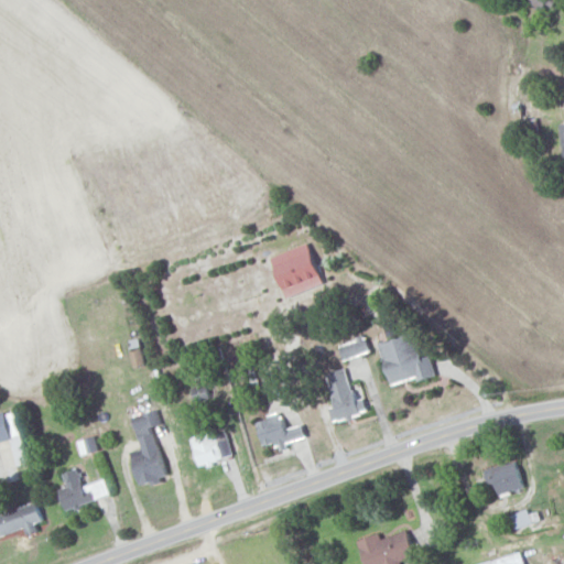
[(271,257),(285,299),(324,285),(310,242),(271,257)]
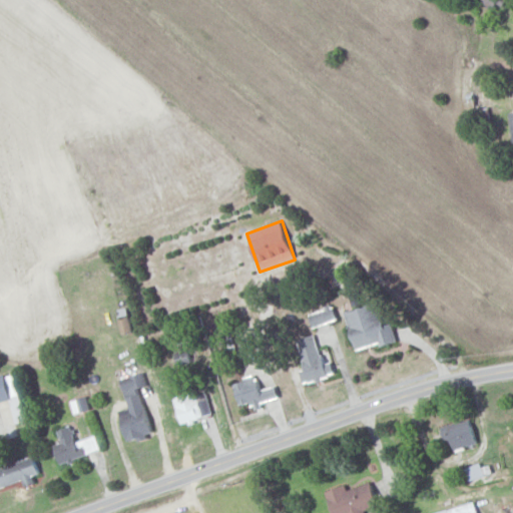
[(392,324),(385,326),(379,304),(346,313),(356,350),(381,344),(381,346),(397,342),(392,324)]
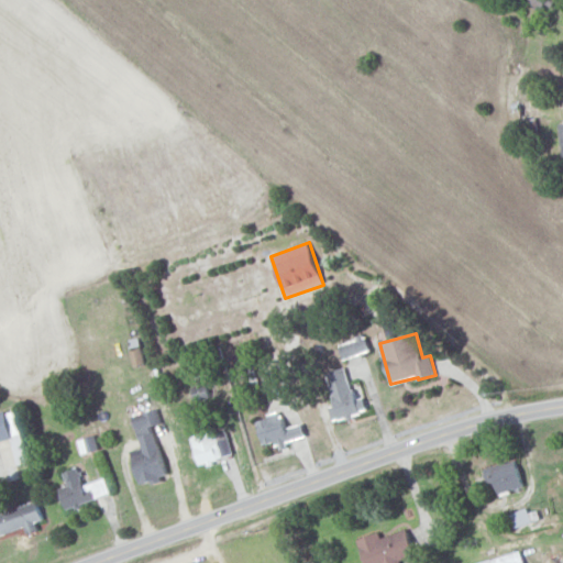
[(339,343),(342,357),(368,352),(365,338),(339,343)]
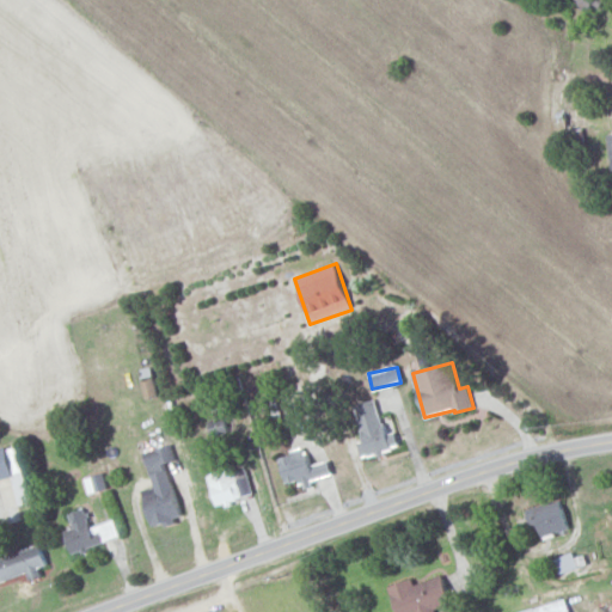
[(355,405),(365,441),(359,442),(362,457),(399,447),(395,432),(385,435),(375,399),(355,405)]
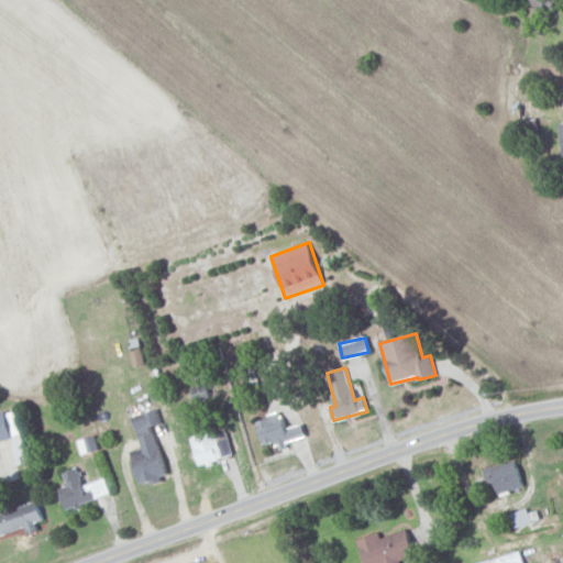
[(14,408),(0,411),(0,440),(9,438),(17,464),(30,461),(14,408)]
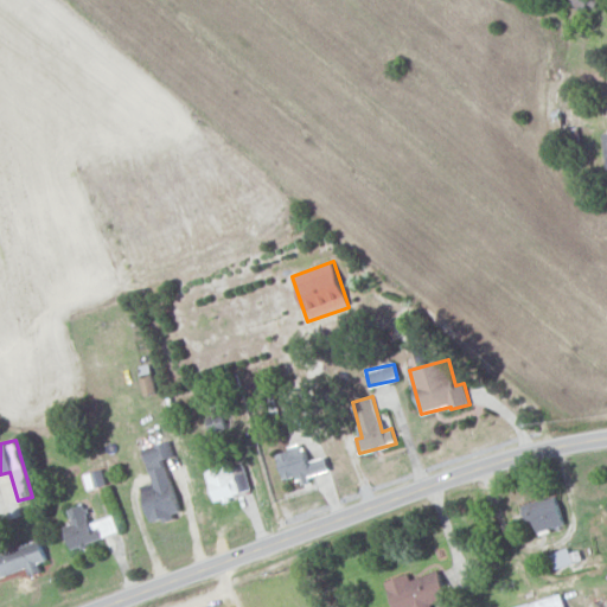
[(141,448),(152,490),(139,493),(146,523),(178,515),(165,459),(172,458),(167,441),(141,448)]
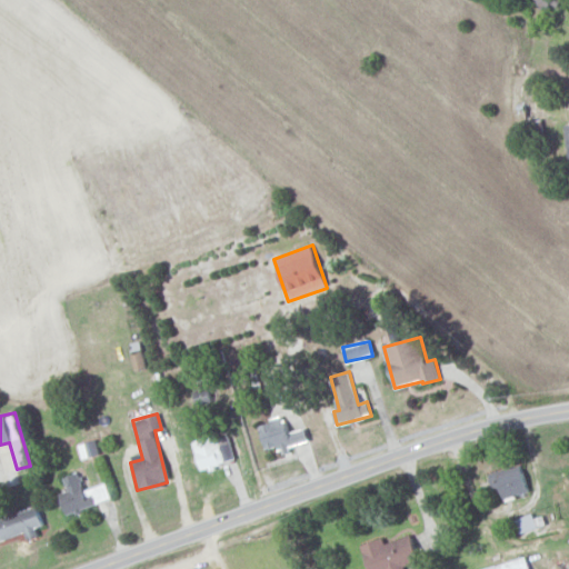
[(259,425),(267,449),(282,445),(283,448),(308,440),(305,429),(288,433),(283,418),(259,425)]
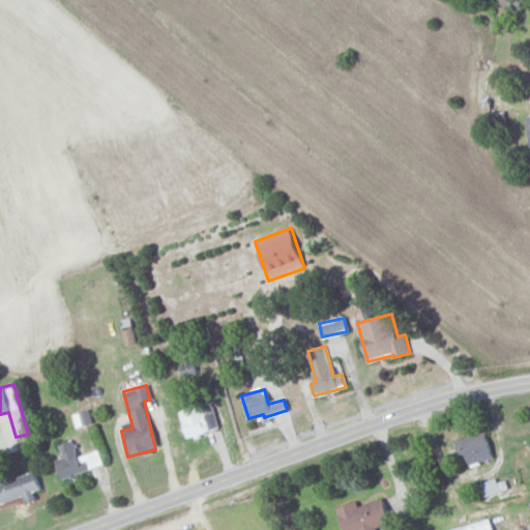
[(210,402),(177,411),(184,438),(217,429),(210,402)]
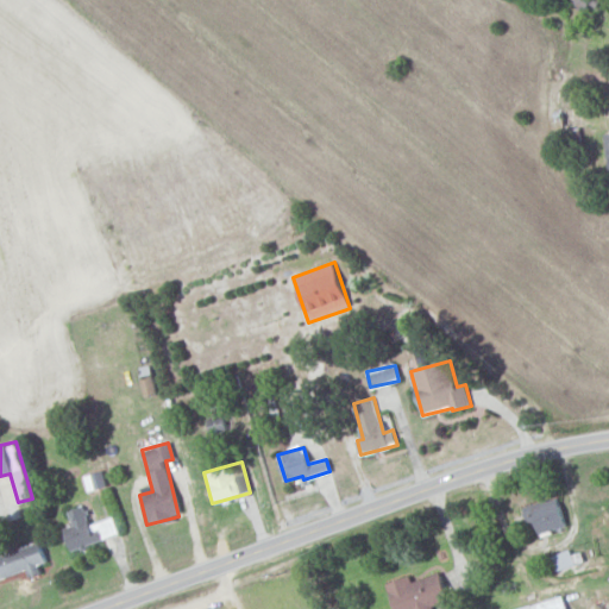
[(540,534),(566,526),(557,496),(523,508),(529,523),(535,521),(540,534)]
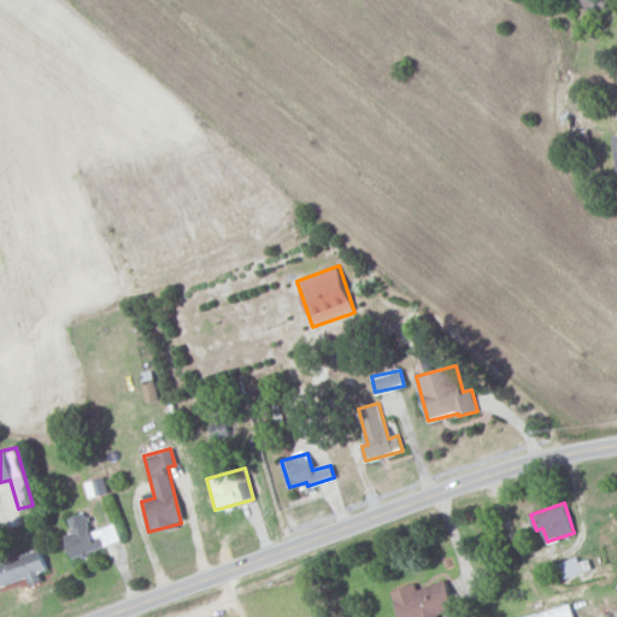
[(66,518),(70,533),(62,535),(68,558),(119,544),(113,524),(90,530),(86,512),(66,518)]
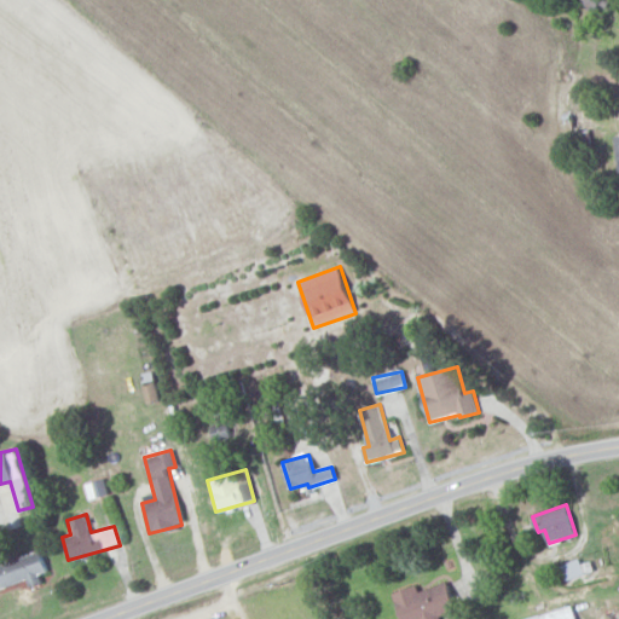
[(0,576),(5,590),(40,578),(38,568),(44,566),(39,551),(0,563),(0,576)]
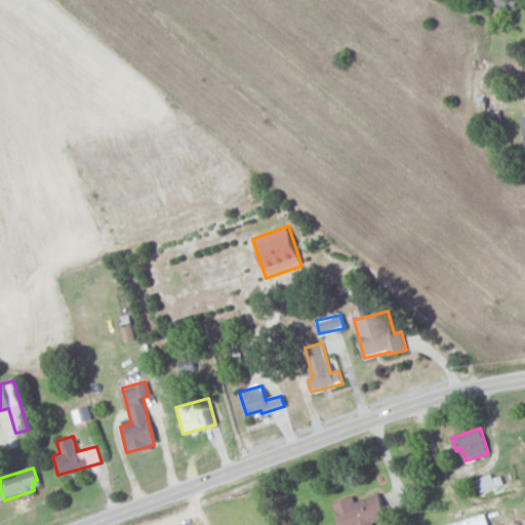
[(332,502),(338,524),(373,524),(373,523),(387,519),(378,493),(355,501),(353,496),(332,502)]
